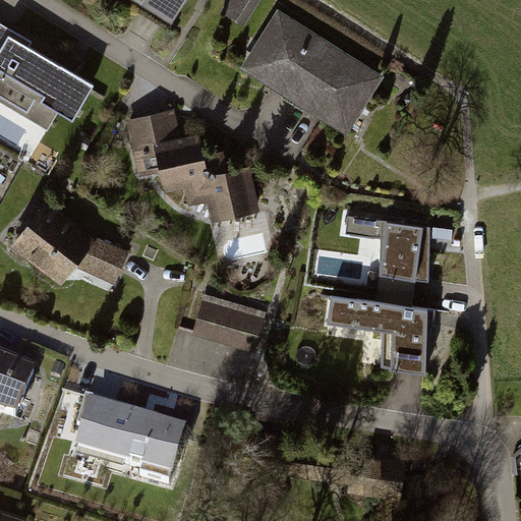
[(184,0),(119,0),(164,31),(184,0)]
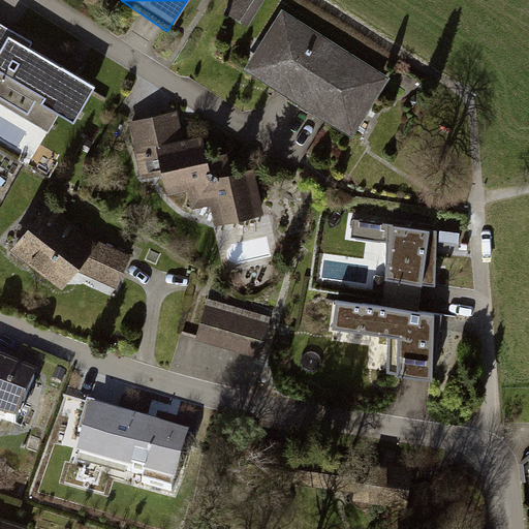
[(236,0),(231,8),(253,20),(263,0),(236,0)]
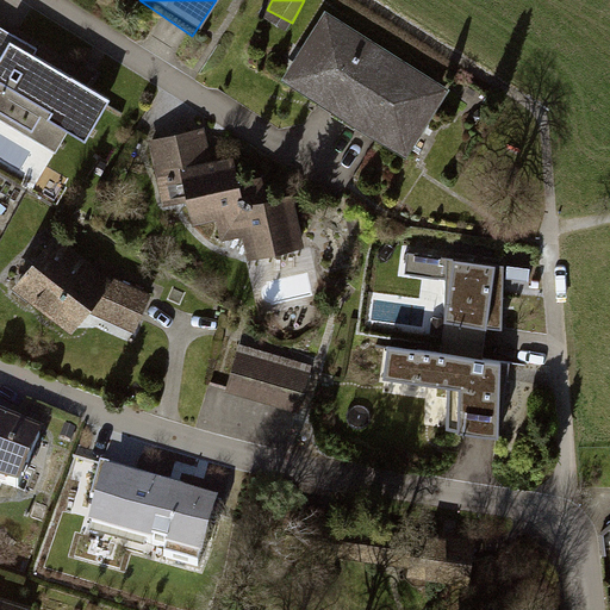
[(441,89),(319,17),(279,82),(399,156),(441,89)]
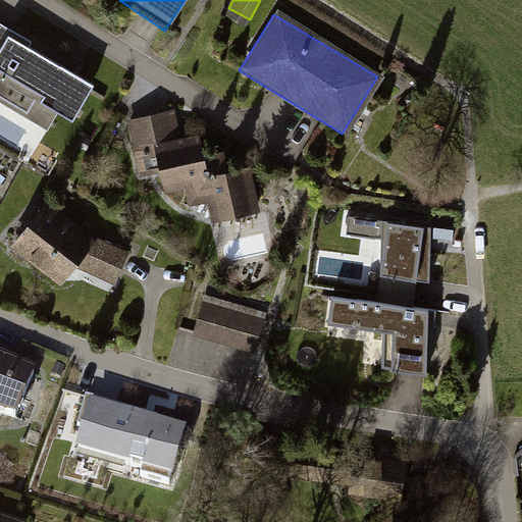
[(13,37),(0,29),(0,104),(51,135),(59,120),(72,127),(94,92),(76,82),(85,69),(17,30),(13,37)]
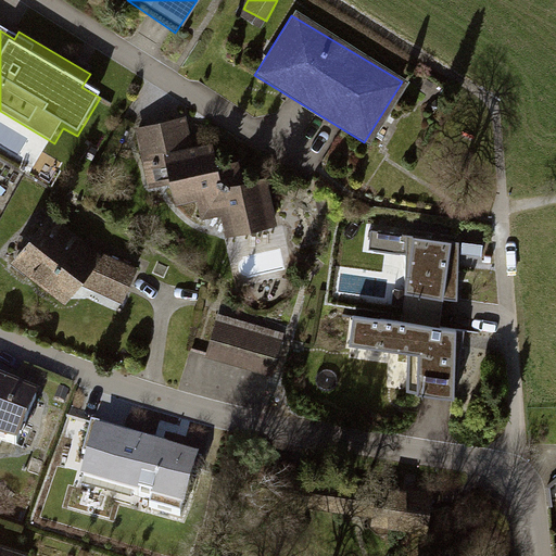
[(188,121),(136,131),(147,188),(172,182),(175,202),(196,198),(200,219),(224,214),(229,238),(286,227),(274,169),(232,177),(227,150),(194,155),(188,121)]
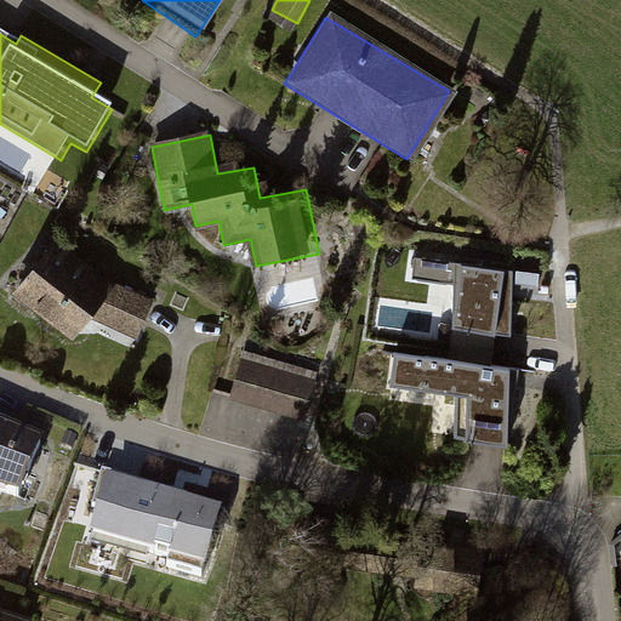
[(107,278),(56,240),(13,294),(74,342),(92,319),(97,320),(138,340),(155,298),(107,278)]
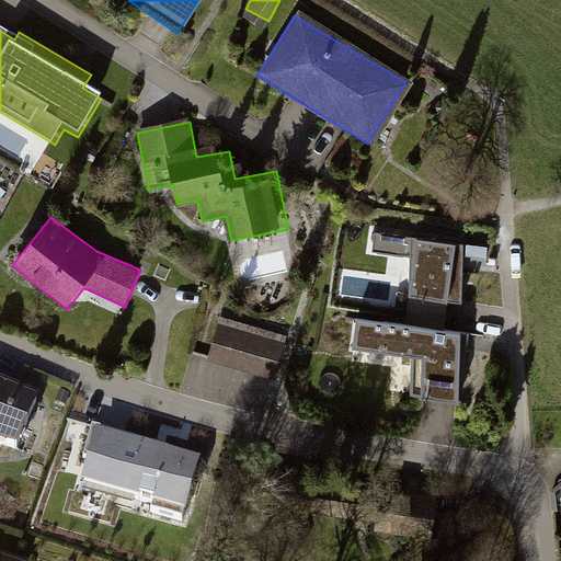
[(464,243),(375,230),(373,250),(410,255),(409,295),(404,323),(444,329),(448,300),(462,302),(464,243)]
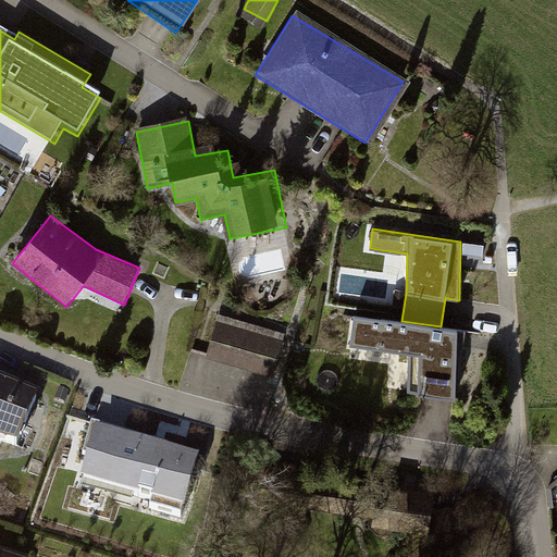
[(252,324),(215,314),(205,356),(242,366),(252,324)]
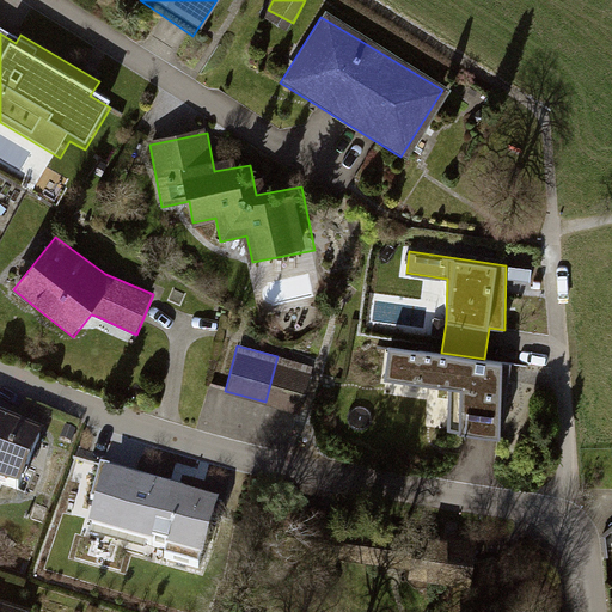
[(441,353),(390,346),(384,379),(448,389),(448,430),(502,438),(512,362),(484,359),(441,353)]
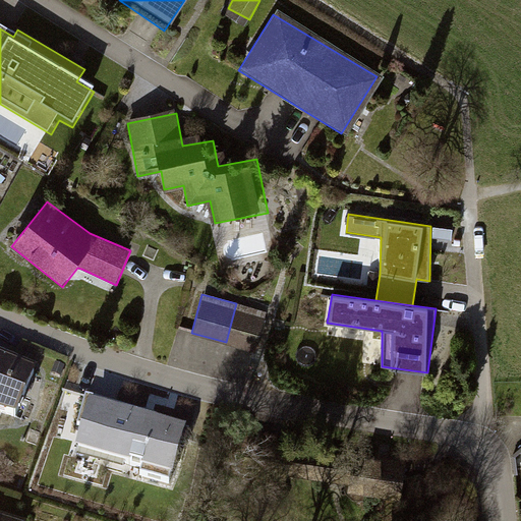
[(236,303),(226,342),(261,352),(272,313),(236,303)]
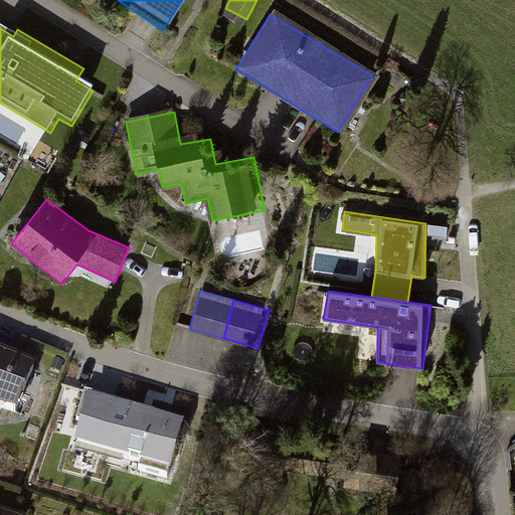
[(0,410),(13,416),(33,369),(0,355),(0,410)]
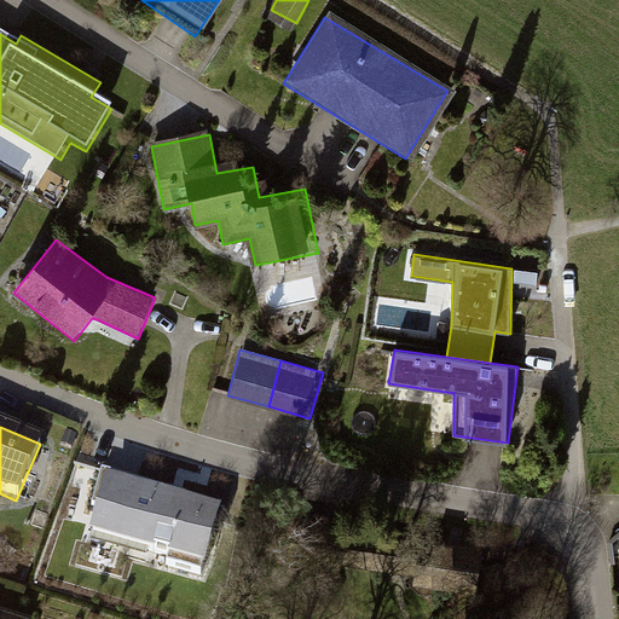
[(187,497),(103,473),(93,508),(102,509),(93,537),(171,559),(168,566),(202,576),(220,514),(185,504),(187,497)]
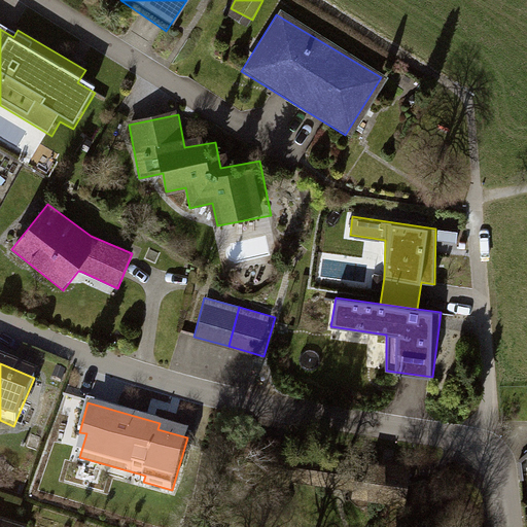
[(385,465),(361,461),(360,464),(356,493),(356,496),(380,499),(385,465)]
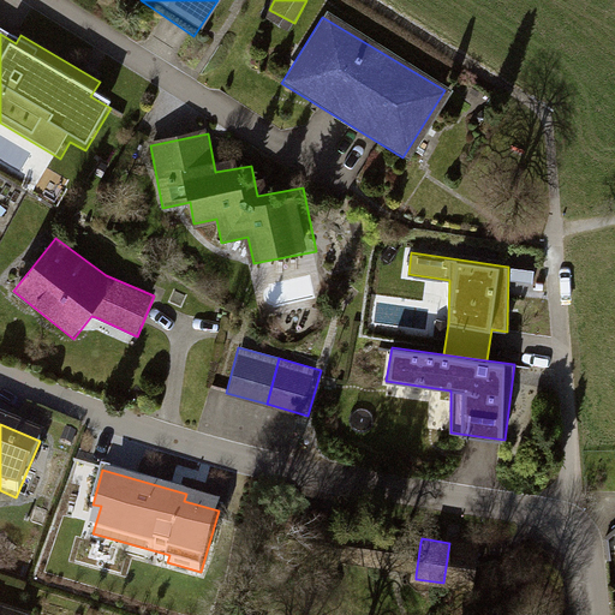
[(27,614),(28,613),(0,603),(0,614),(27,614)]
